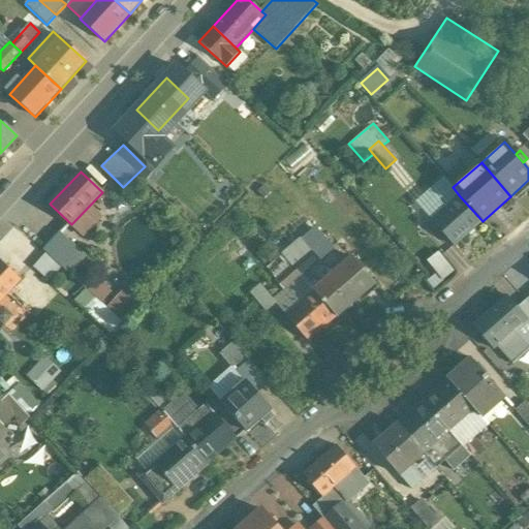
[(432,221),(460,196),(453,187),(443,177),(414,201),(432,221)]
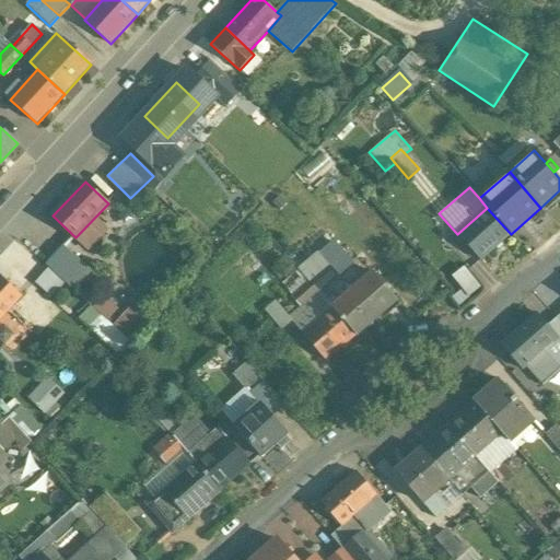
[(511,234),(487,208),(457,234),(480,260),(511,234)]
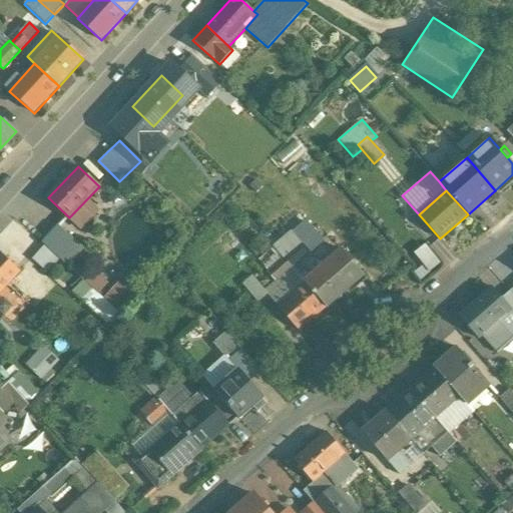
[(82,230),(64,249),(79,263),(97,244),(82,230)]
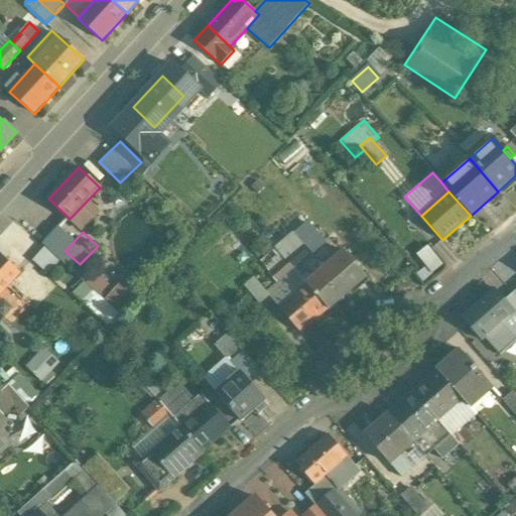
[(274,247),(285,260),(301,246),(302,245),(291,232),(274,247)]
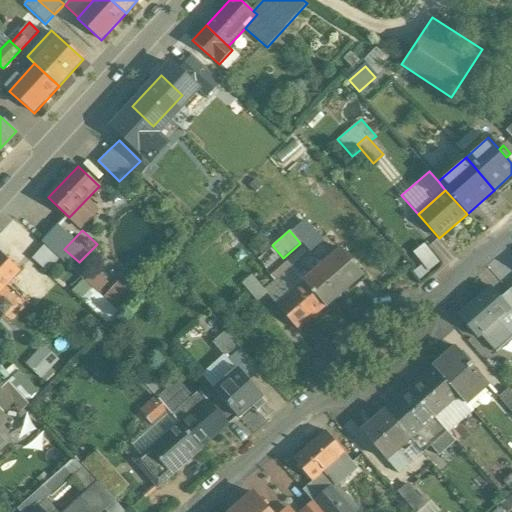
[(426,243),(412,253),(427,272),(441,261),(426,243)]
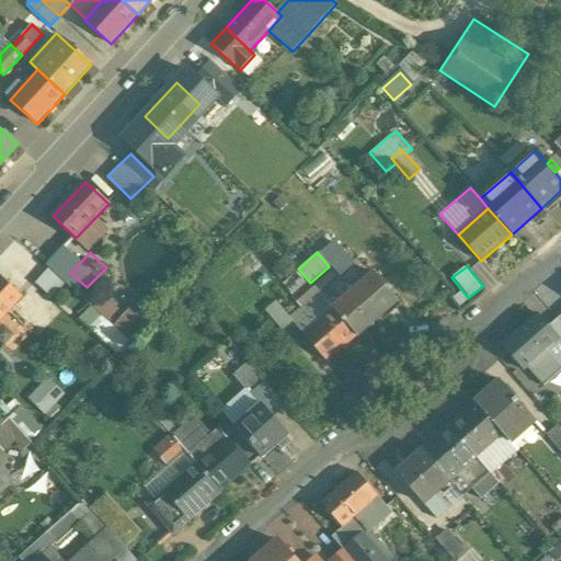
[(328,267),(310,283),(319,293),(336,277),(328,267)]
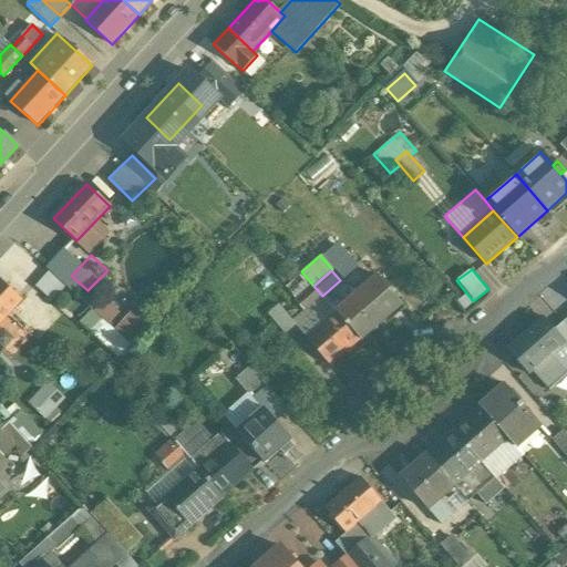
[(296,300),(313,286),(301,271),(284,286),(296,300)]
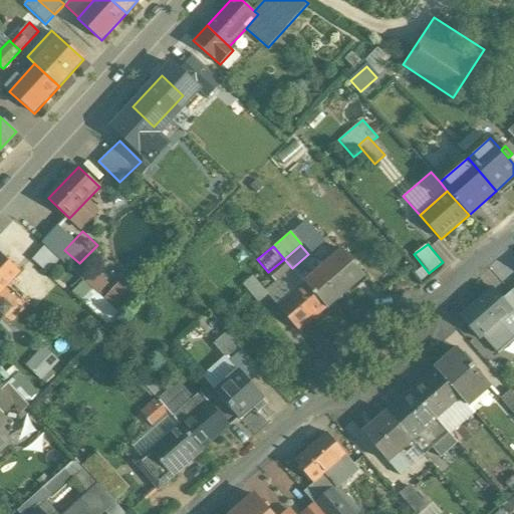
[(0,251),(0,293),(21,270),(0,251)]
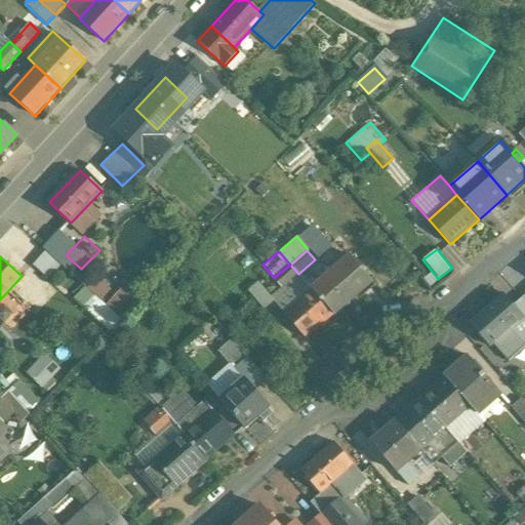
[(340,264),(312,289),(334,315),(363,289),(340,264)]
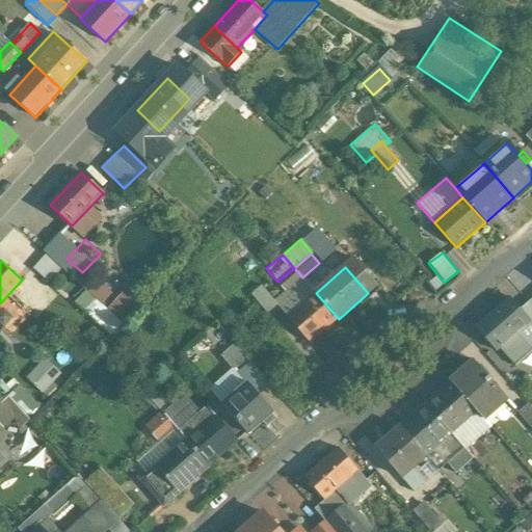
[(294,268),(277,282),(286,291),(302,277),(294,268)]
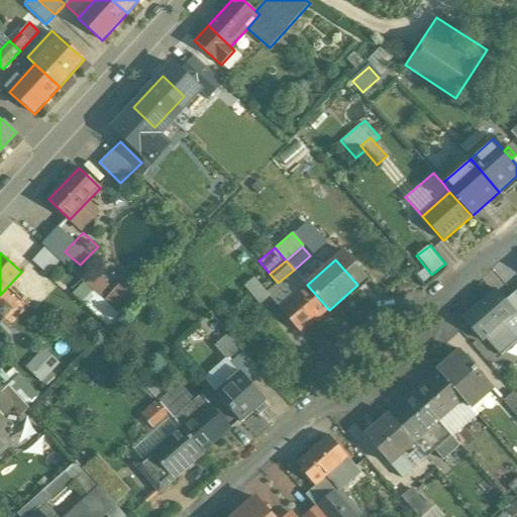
[(272,297),(254,277),(244,286),(262,306),(272,297)]
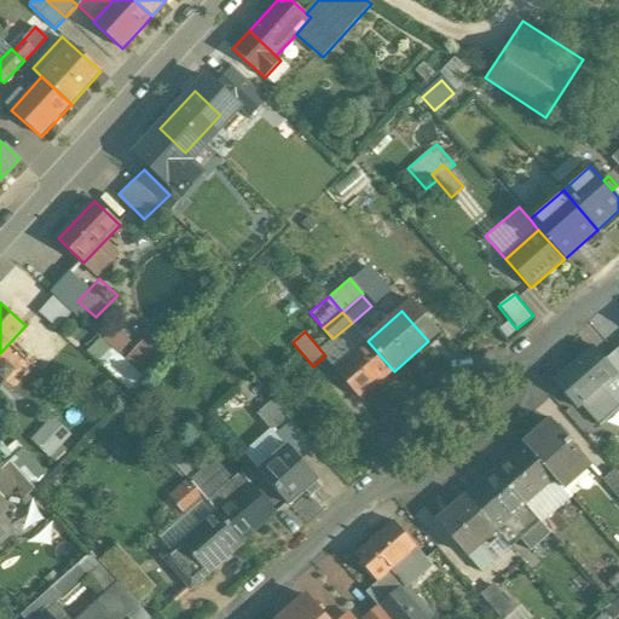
[(368,341),(335,369),(360,399),(394,371),(368,341)]
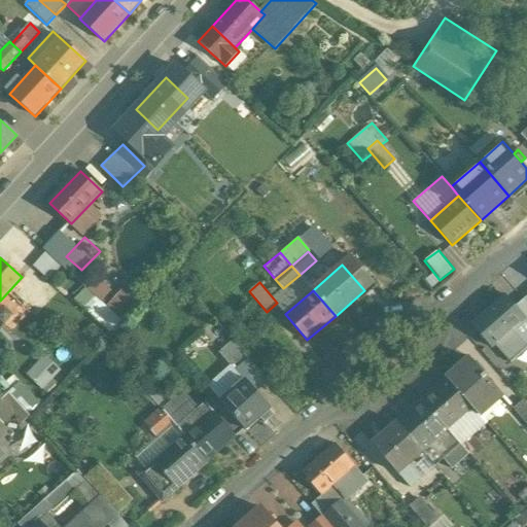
[(505,295),(471,325),(492,348),(495,345),(514,328),(525,318),(516,307),(505,295)]
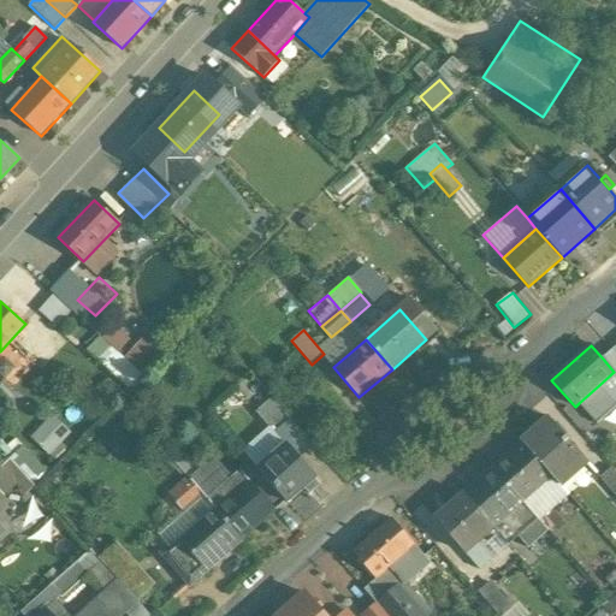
[(615,356),(611,351),(603,359),(614,372),(600,384),(615,400),(615,397),(615,356)]
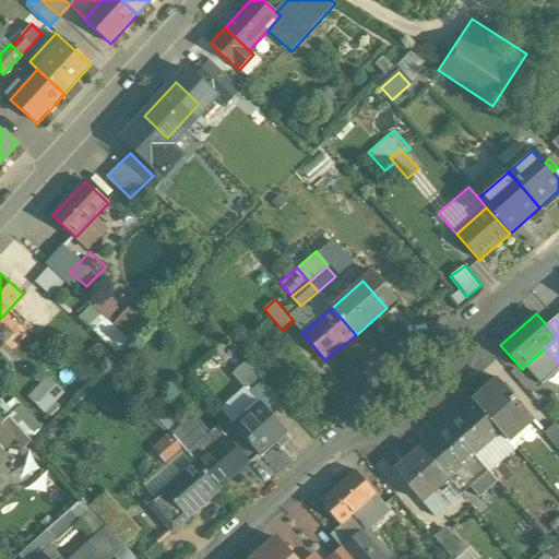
[(558,364),(558,363),(545,348),(525,366),(543,385),(558,371),(558,364)]
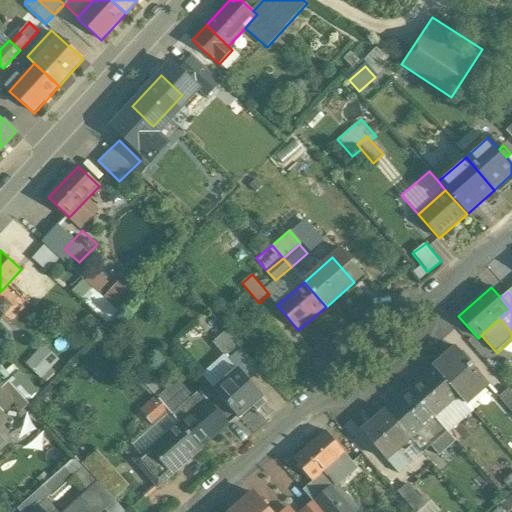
[(241,348),(225,330),(212,341),(228,360),(241,348)]
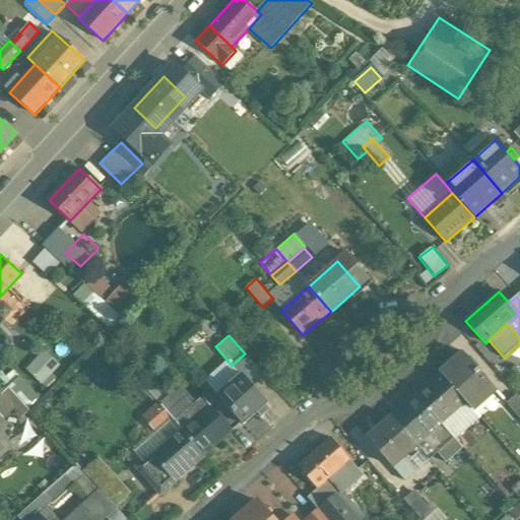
[(26,368),(42,383),(60,364),(45,348),(26,368)]
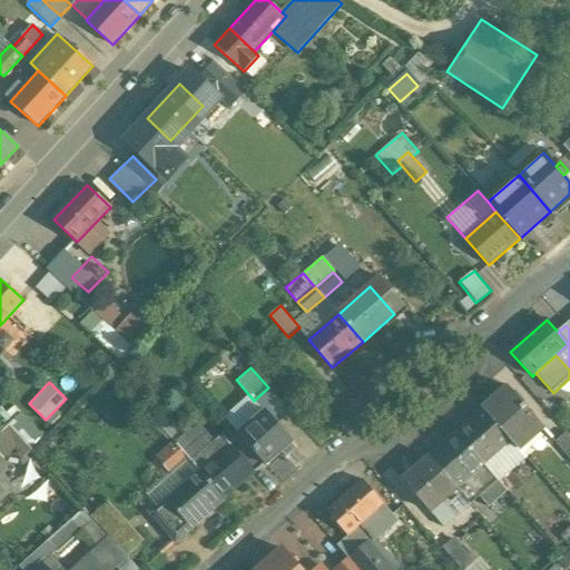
[(508,387),(483,410),(511,441),(517,449),(542,426),(508,387)]
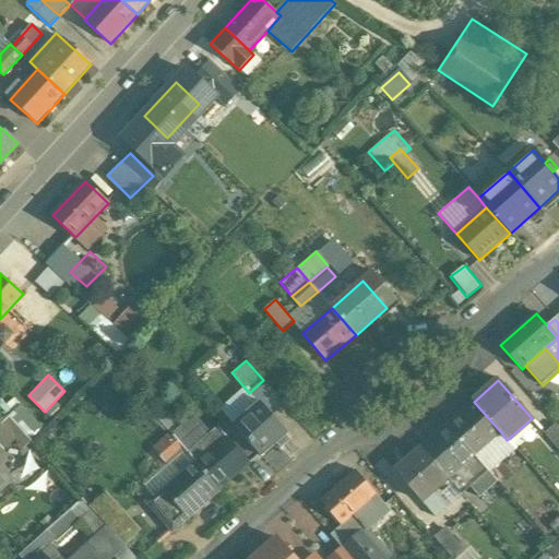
[(173,435),(185,425),(162,399),(150,409),(173,435)]
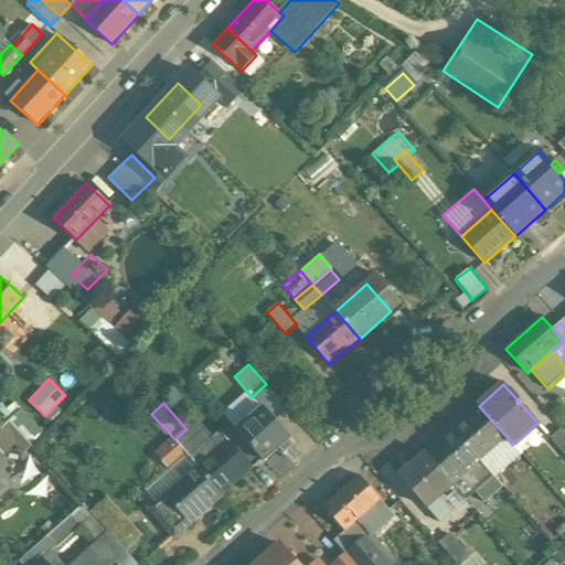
[(289,439),(262,406),(236,429),(247,443),(263,459),(264,461),(289,439)]
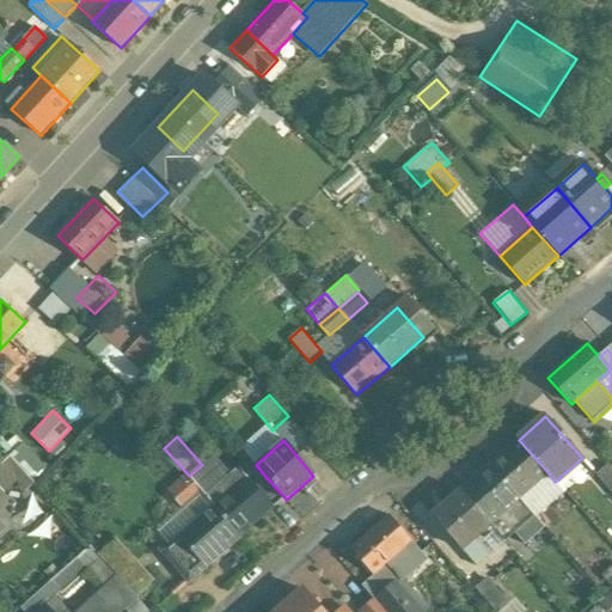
[(549,473),(519,441),(490,466),(519,499),(549,473)]
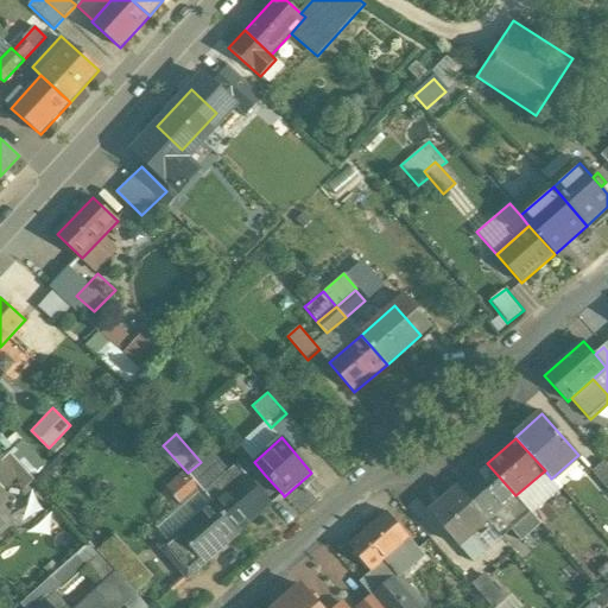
[(11,450),(33,474),(45,463),(23,439),(11,450)]
